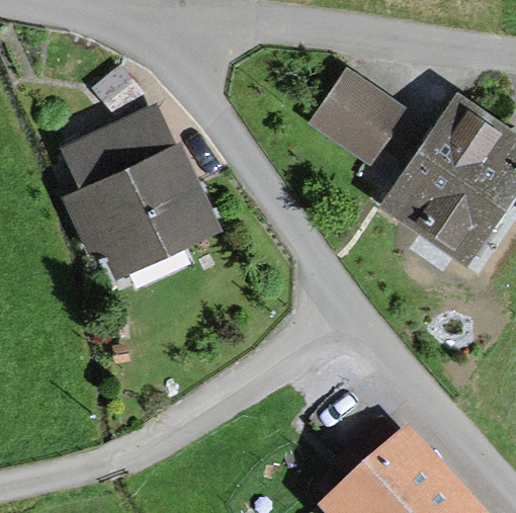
[(370,167),(409,109),(348,68),(309,124),(370,167)]
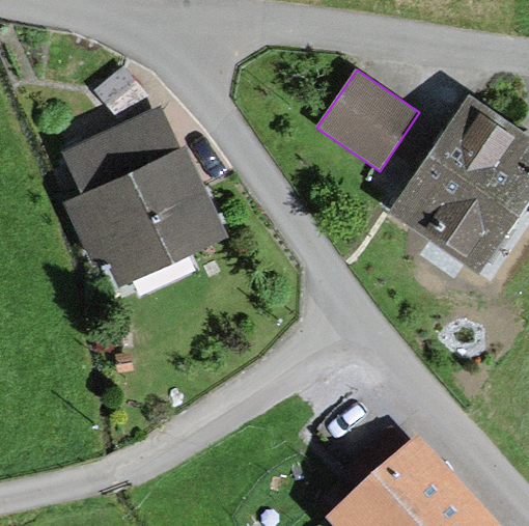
[(95,90),(117,119),(144,100),(122,71),(95,90)]
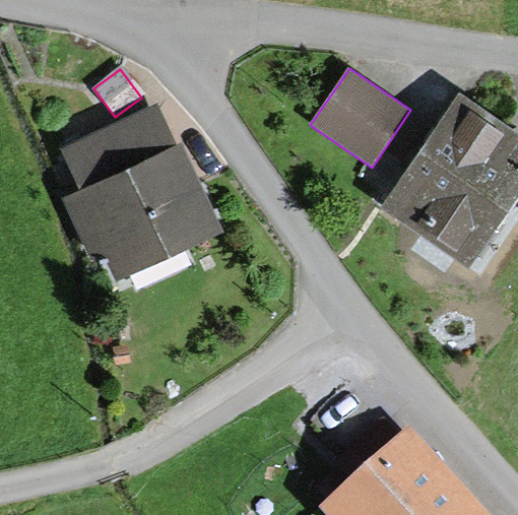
[(517,128),(460,89),(381,205),(468,264),(517,191),(517,128)]
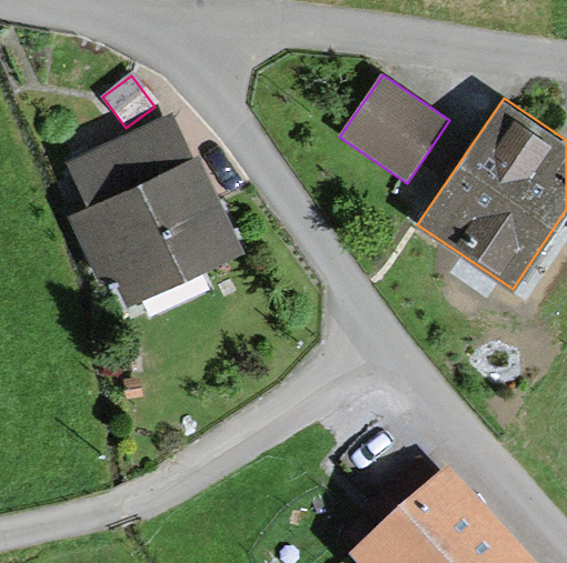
[(247,252),(201,154),(192,158),(171,113),(66,162),(87,207),(69,215),(102,287),(116,281),(128,308),(247,252)]
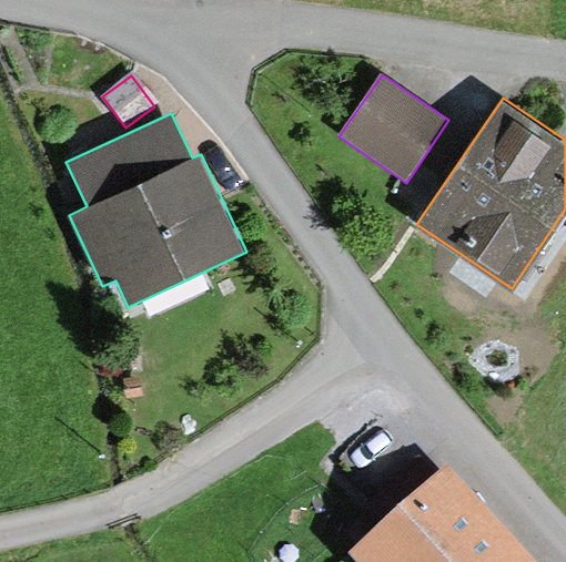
[(536,561),(450,466),(349,557),(353,561),(536,561)]
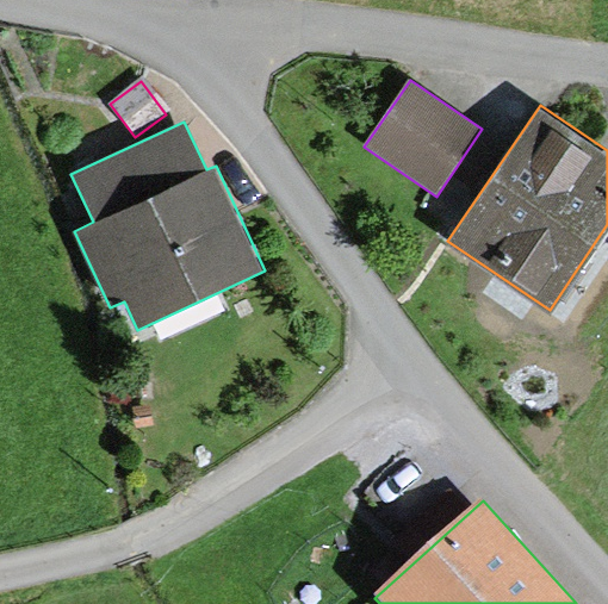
All buildings are outlined.
